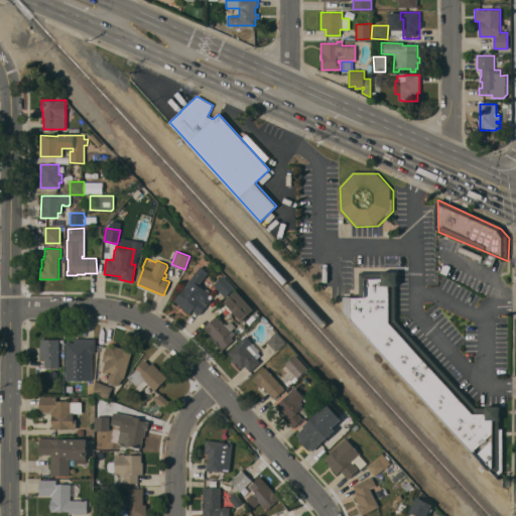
[(213,297),(199,315),(192,309),(189,313),(179,306),(179,305),(174,300),(201,266),(210,273),(200,285),(213,297)]
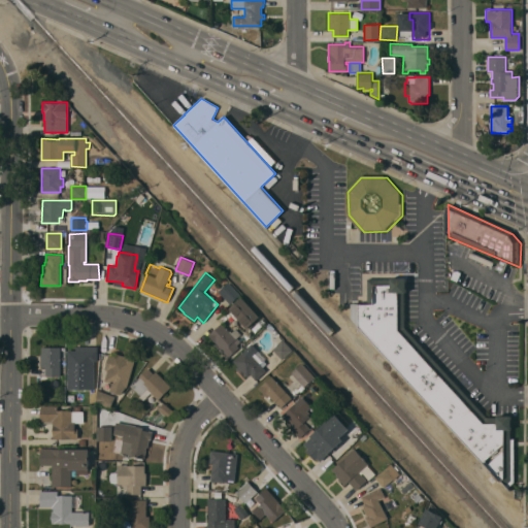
[(408,281),(369,281),(370,302),(359,302),(359,326),(506,486),(515,476),(515,438),(512,438),(512,418),(494,418),(408,327),(408,281)]
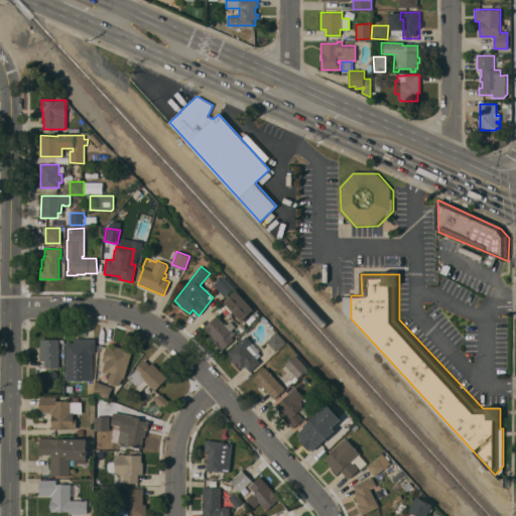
[(235,287),(225,297),(214,284),(223,275),(235,287)]
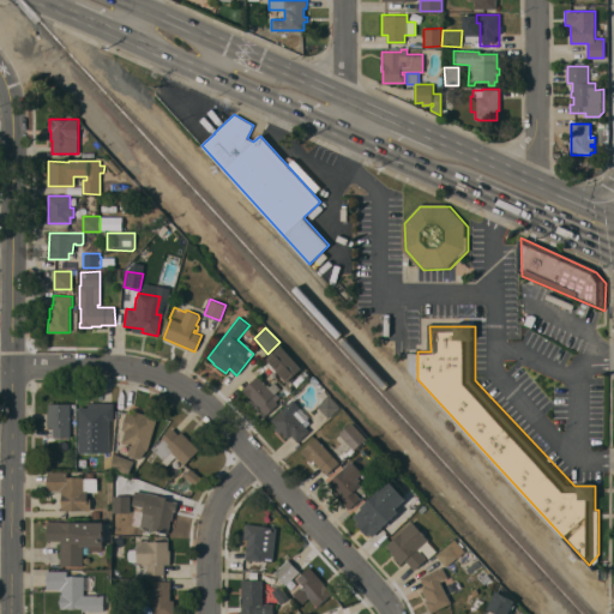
[(301,368),(293,377),(294,379),(288,384),(283,379),(276,371),(275,372),(265,362),(268,361),(266,359),(281,345),(301,368)]
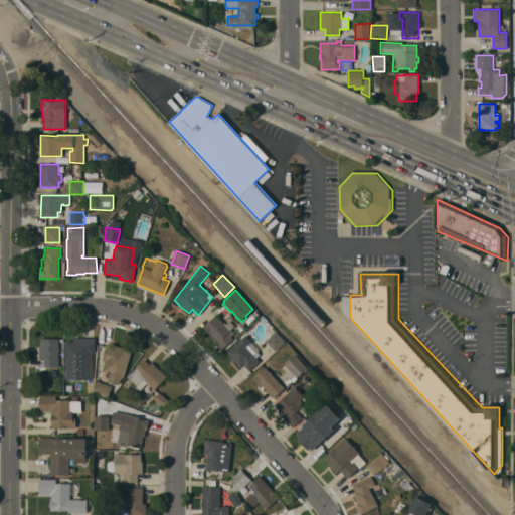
[(223,323),(224,322),(226,324),(230,320),(235,326),(231,329),(234,333),(231,336),(233,338),(222,348),(202,327),(205,325),(216,315),(223,323)]
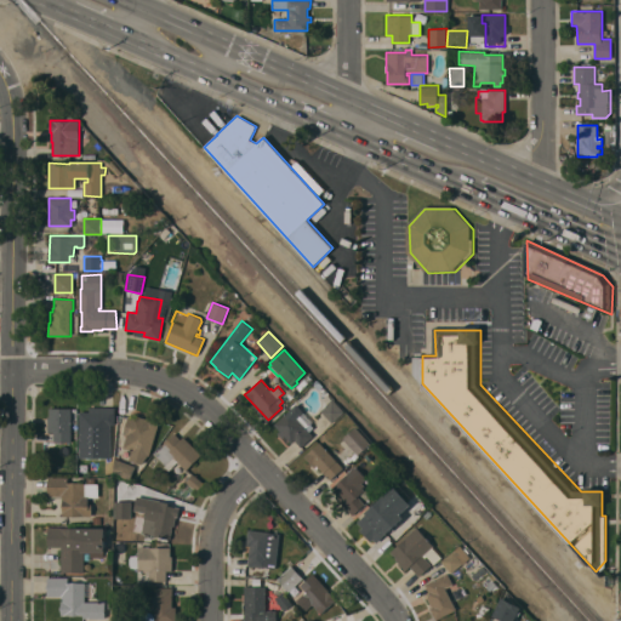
[(332,399),(345,411),(332,423),(320,411),(332,399)]
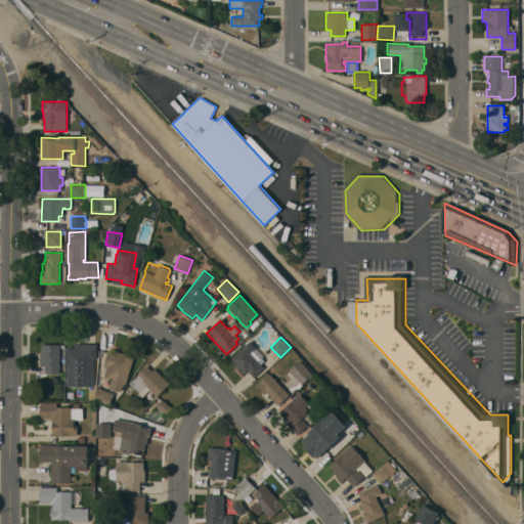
[(250,341),(256,347),(251,352),(264,367),(254,378),(248,370),(246,374),(241,367),(237,369),(234,365),(236,363),(231,358),(250,341)]
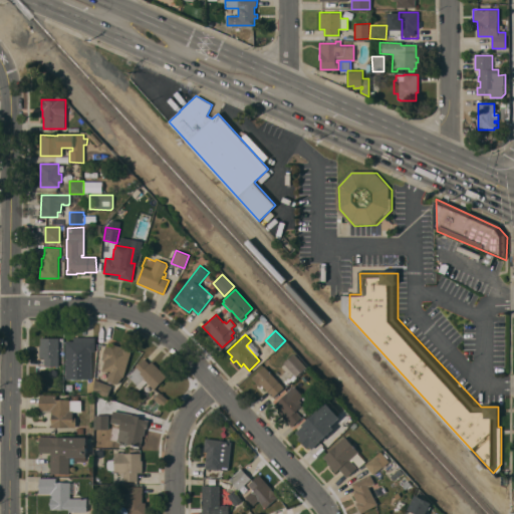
[(94,337),(94,341),(94,351),(91,351),(90,379),(65,378),(66,340),(73,340),(74,336),(94,337)]
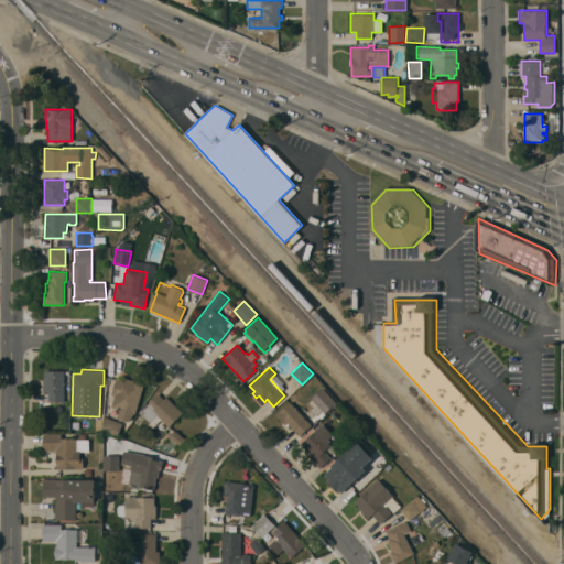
[(64,402),(49,402),(49,392),(43,392),(43,379),(44,379),(44,370),(64,370),(64,402)]
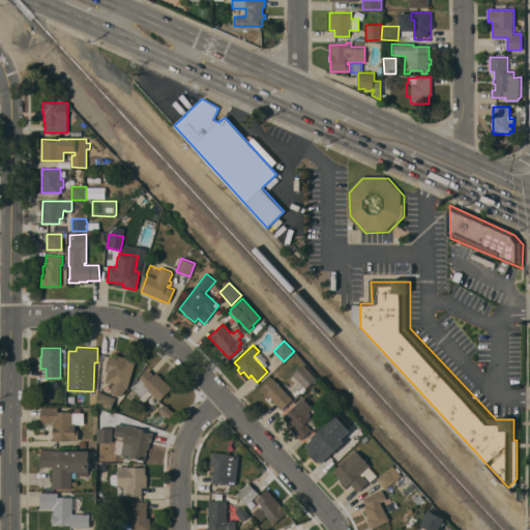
[(110,392),(112,385),(105,382),(108,372),(105,371),(109,355),(112,356),(113,355),(116,356),(116,354),(136,360),(127,389),(126,388),(121,396),(110,392)]
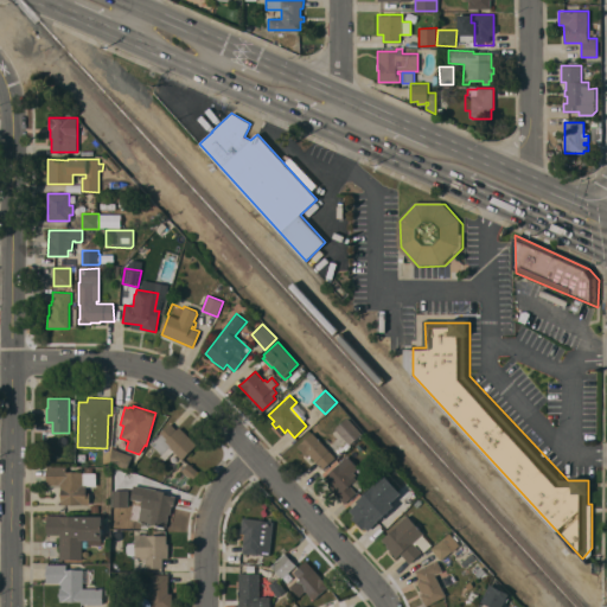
[(347,417),(362,434),(350,445),(336,428),(347,417)]
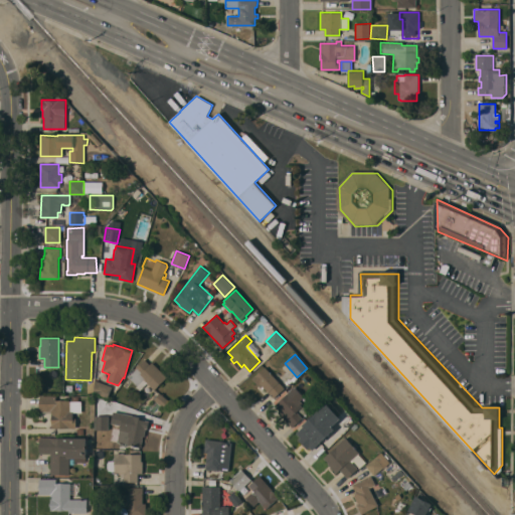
[(135,370),(134,369),(144,359),(150,364),(152,362),(166,376),(154,389),(147,382),(139,390),(137,388),(144,380),(143,379),(138,385),(129,377),(135,370)]
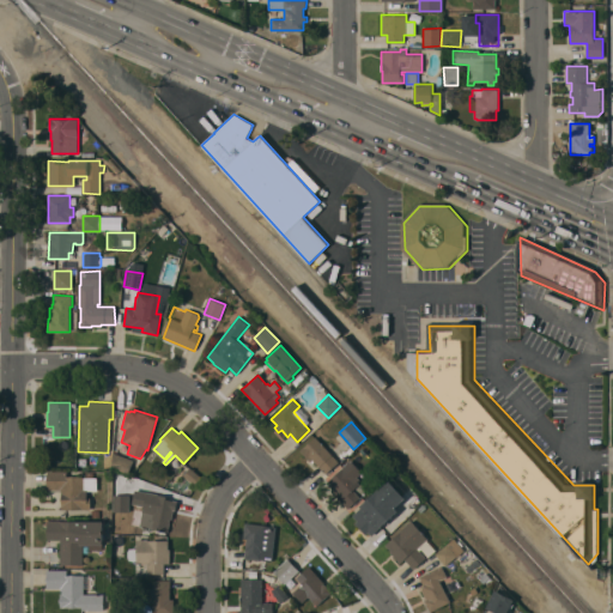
[(339,462),(326,474),(313,460),(310,462),(299,450),(303,447),(303,448),(315,436),(339,462)]
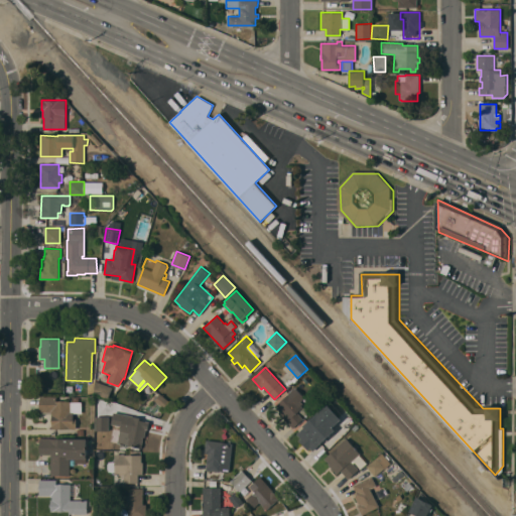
[(112,387),(107,400),(94,395),(95,381),(112,387)]
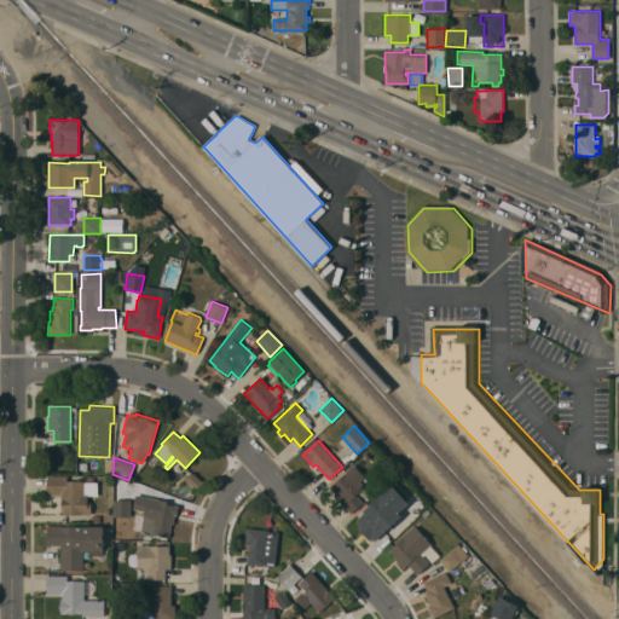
[(365,476),(360,481),(363,485),(362,486),(364,489),(357,496),(364,503),(352,514),(335,496),(337,492),(334,489),(331,491),(329,487),(354,464),(365,476)]
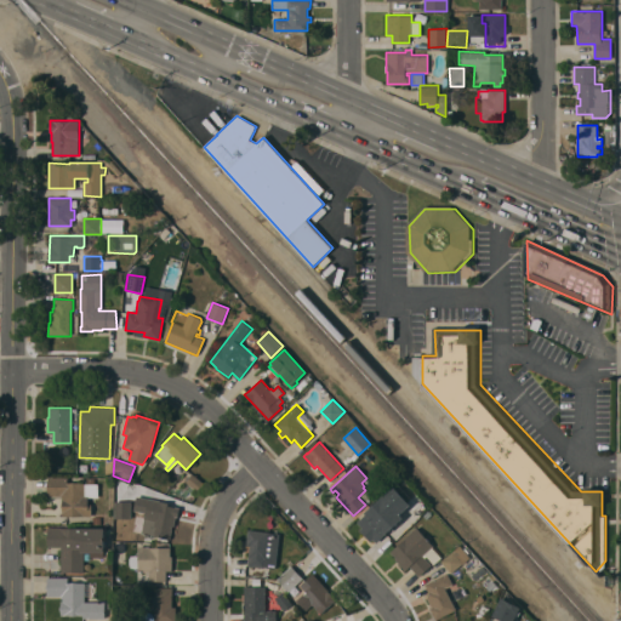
[(68,477),(68,483),(85,483),(85,484),(86,484),(86,478),(95,478),(95,484),(98,484),(98,497),(87,497),(87,505),(91,505),(91,516),(62,516),(62,497),(49,497),(49,496),(49,477),(68,477)]
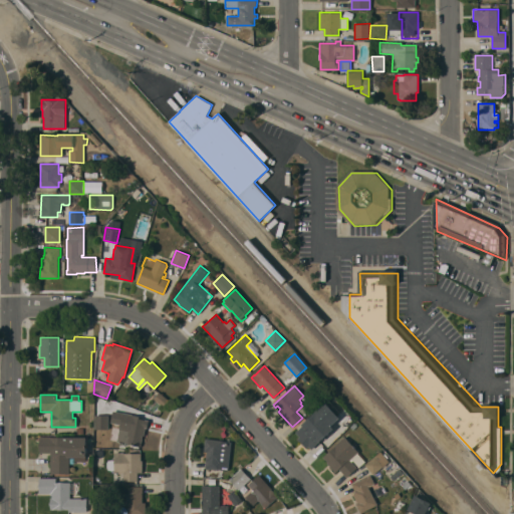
[(326,403),(340,418),(331,426),(334,429),(312,450),(308,446),(306,448),(298,439),(300,437),(296,433),(303,426),(302,425),(326,403)]
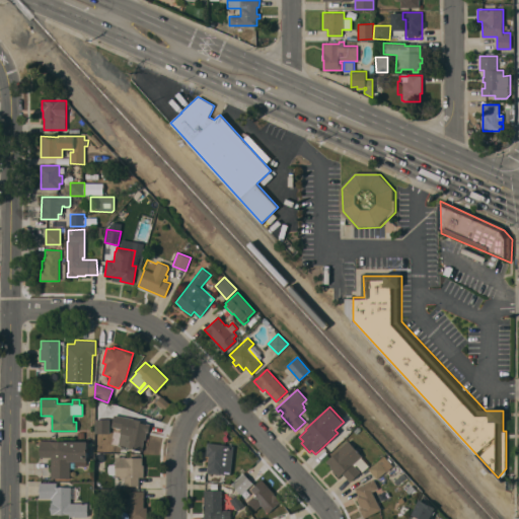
[(150,422),(148,432),(147,432),(145,440),(143,440),(141,450),(119,445),(124,417),(150,422)]
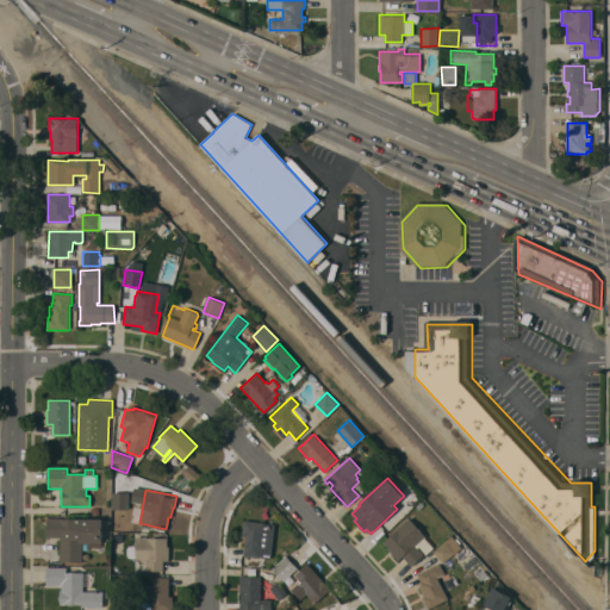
[(425,520),(417,527),(425,536),(416,546),(424,555),(412,566),(403,556),(398,560),(388,549),(390,548),(384,542),(399,529),(398,528),(409,518),(410,518),(418,510),(425,520)]
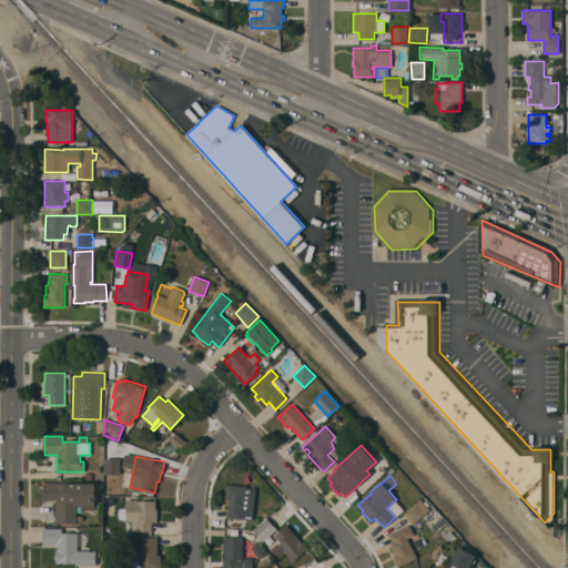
[(54,483),(54,484),(95,483),(95,505),(94,505),(94,509),(83,509),(83,505),(77,505),(77,524),(56,524),(56,499),(44,500),(44,483),(54,483)]
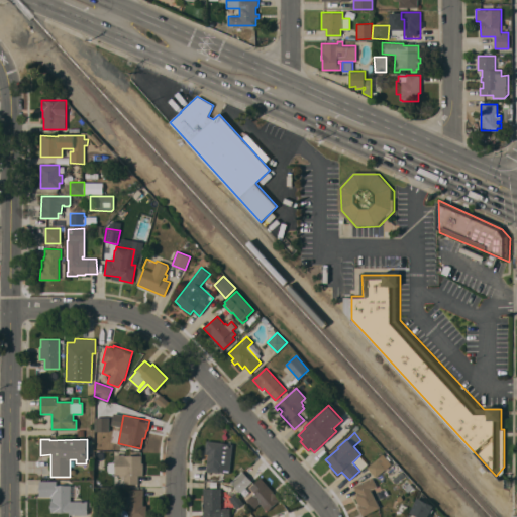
[(224,442),(224,443),(233,444),(229,473),(220,472),(219,473),(206,471),(208,454),(205,454),(206,440),(224,442)]
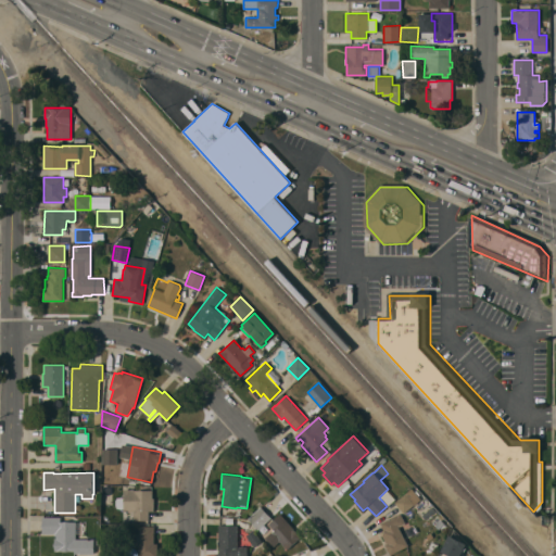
[(134,489),(134,490),(152,490),(152,498),(153,497),(154,512),(148,512),(149,520),(134,520),(133,513),(124,513),(124,490),(134,489)]
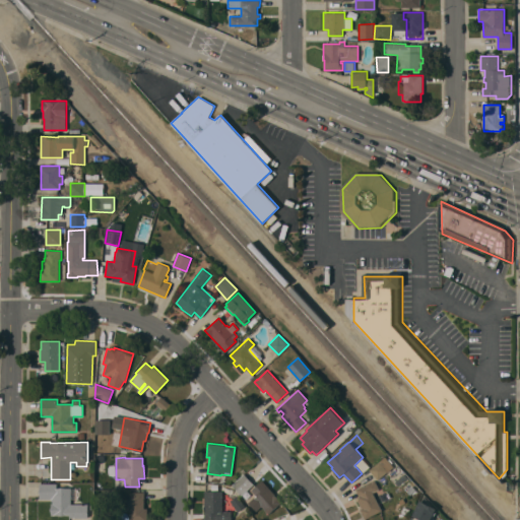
[(384,457),(393,467),(390,470),(388,472),(388,471),(378,480),(369,469),(384,457)]
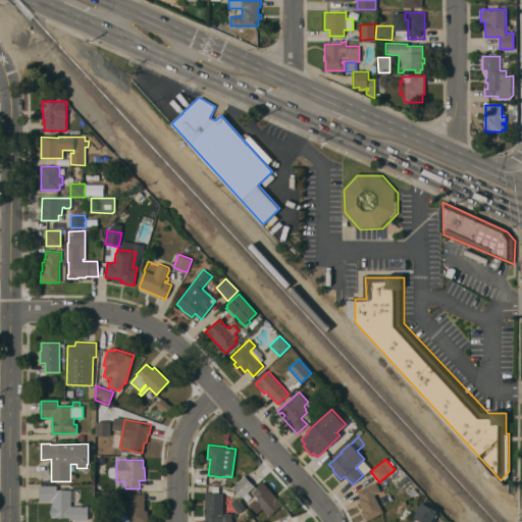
[(245,475),(255,486),(243,498),(232,486),(245,475)]
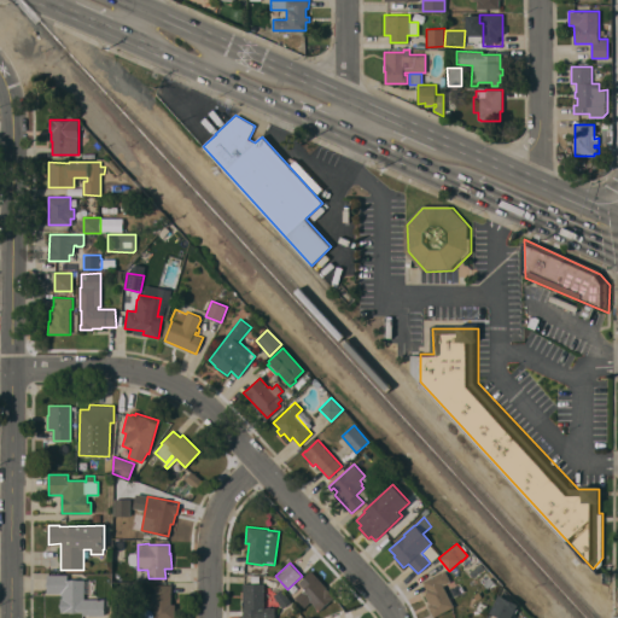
[(444,570),(450,582),(443,586),(454,606),(435,617),(429,605),(430,605),(425,595),(426,594),(425,592),(427,590),(423,582),(444,570)]
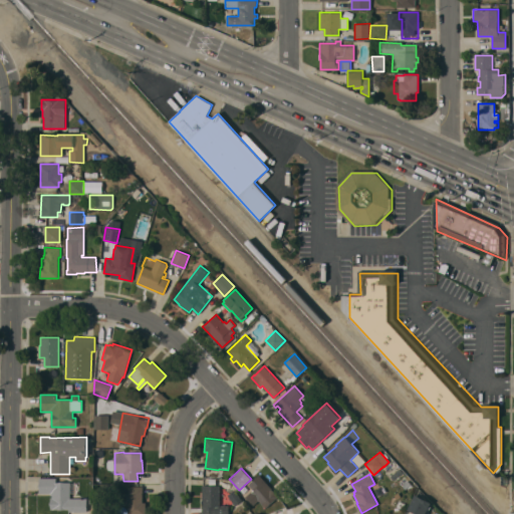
[(251,493),(253,490),(248,485),(259,475),(279,495),(265,508),(251,493)]
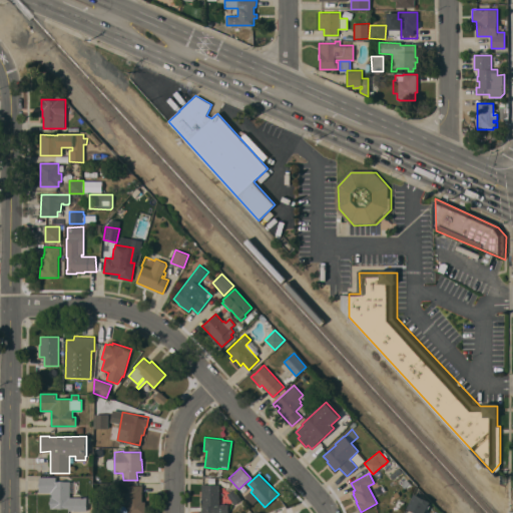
[(56,477),(56,482),(69,482),(69,483),(77,483),(77,492),(70,492),(69,497),(86,498),(86,511),(68,511),(68,508),(50,508),(50,497),(52,497),(52,494),(50,494),(50,493),(39,493),(39,477),(56,477)]
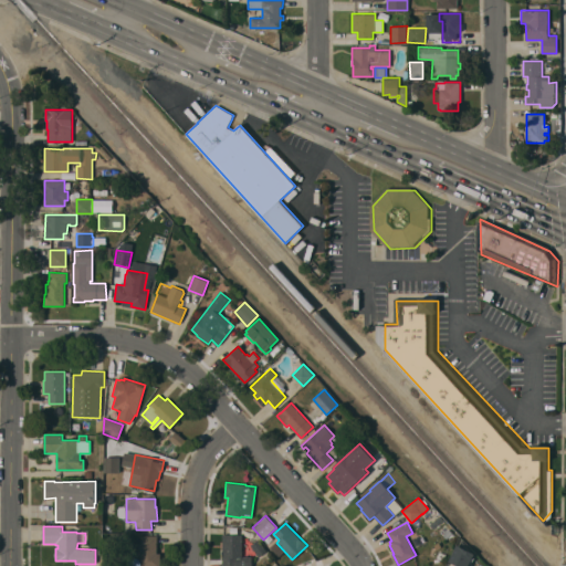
[(157,536),(157,554),(160,554),(160,565),(140,565),(140,557),(136,557),(137,544),(140,544),(140,535),(157,536)]
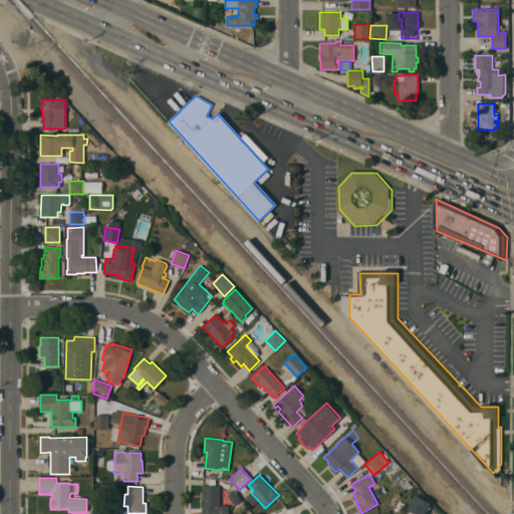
[(220,486),(220,505),(228,505),(228,513),(202,513),(202,505),(201,504),(201,501),(202,500),(202,486),(220,486)]
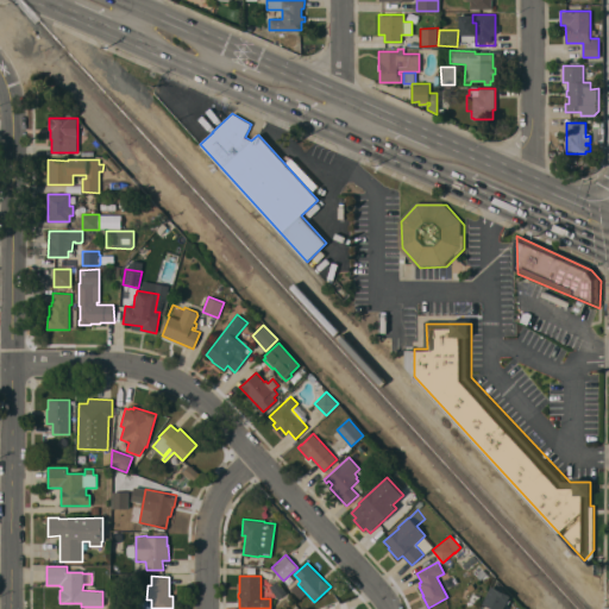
[(510,596),(503,608),(493,608),(483,604),(491,586),(510,596)]
